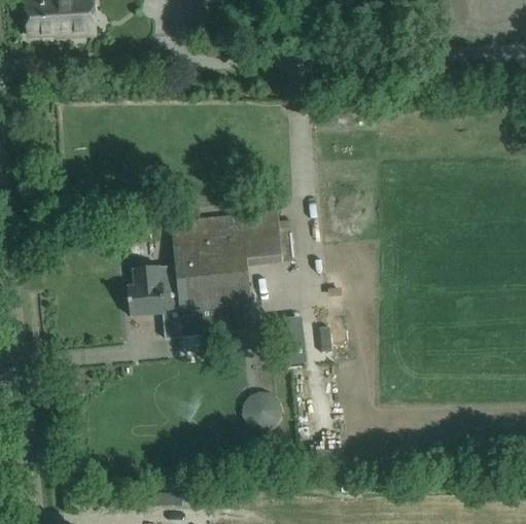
[(28,0),(28,2),(25,2),(27,33),(94,29),(93,0),(53,0),(28,0)]
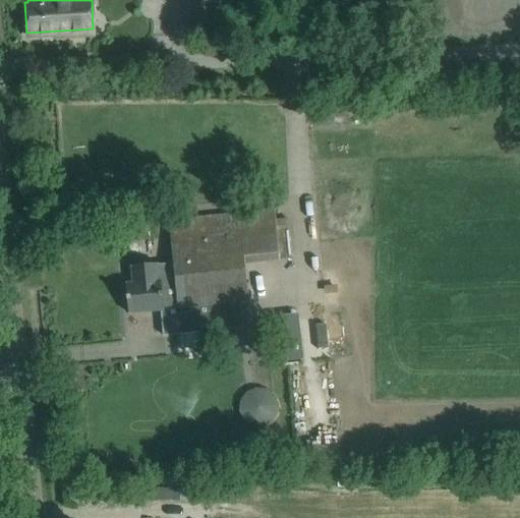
[(354,0),(355,9),(370,9),(370,0),(354,0)]
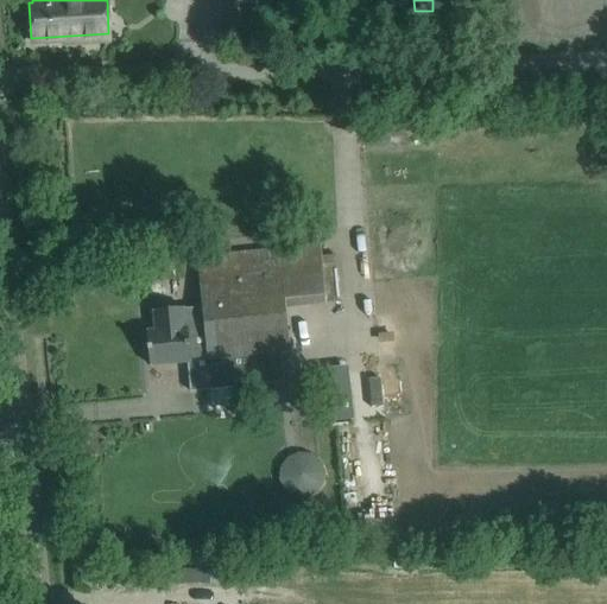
[(387,133),(373,133),(373,145),(387,145),(387,133)]
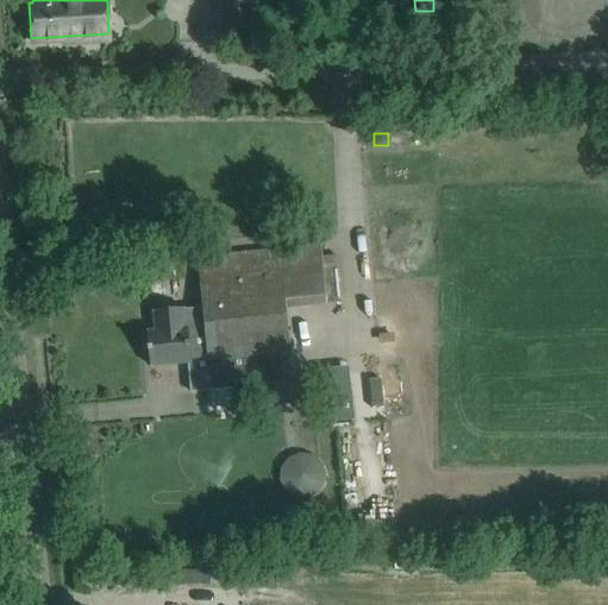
[(220,252),(196,254),(201,306),(207,359),(281,351),(289,350),(286,306),(326,302),(320,243),(220,252)]
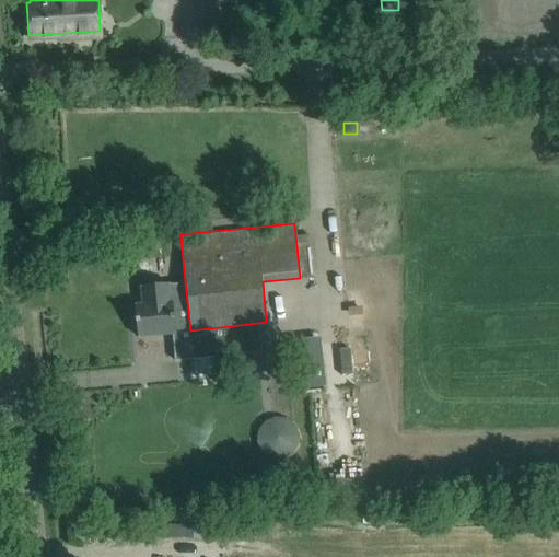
[(142,302),(135,303),(138,335),(172,332),(175,358),(193,357),(193,356),(236,351),(261,349),(258,323),(190,331),(185,281),(169,283),(169,281),(140,283),(142,302)]
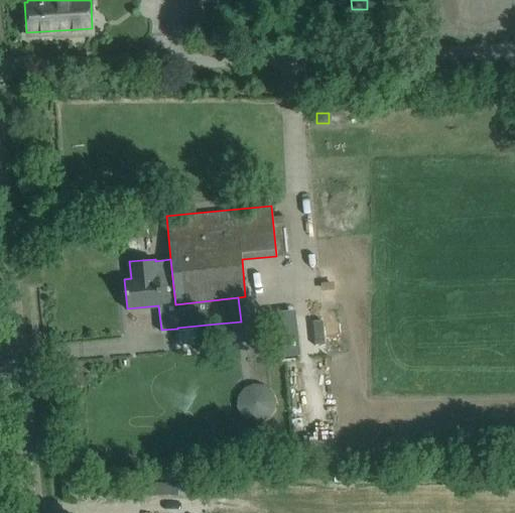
[(272,401),(272,400),(270,393),(266,386),(263,384),(259,382),(252,381),(244,383),(239,387),(237,390),(235,393),(234,400),(235,406),(237,409),(239,413),(245,417),(249,418),(252,419),(259,417),(263,416),(266,413),(270,408),(272,401)]
